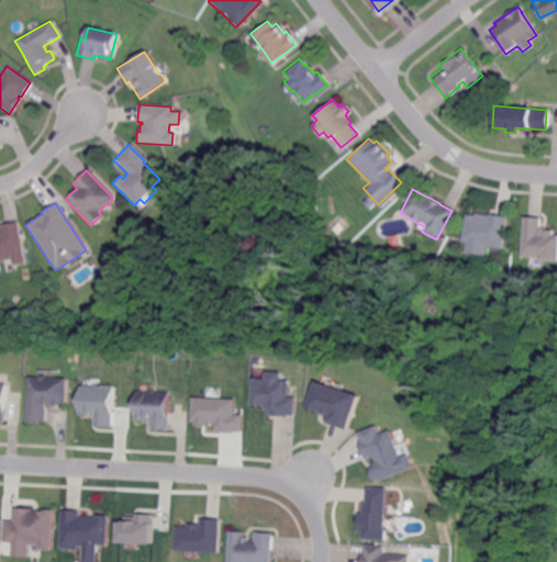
[(486,215),(486,213),(490,214),(501,216),(505,217),(499,249),(481,246),(466,243),(457,240),(463,214),(467,215),(472,215),(472,213),(486,215)]
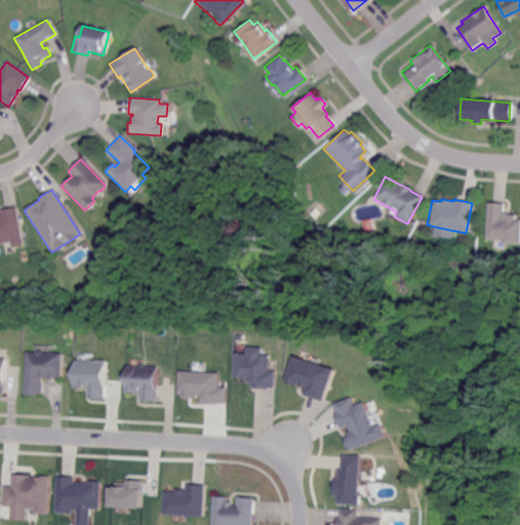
[(519,220),(519,245),(500,244),(501,241),(484,240),(486,203),(503,204),(503,213),(507,213),(507,215),(514,215),(514,219),(519,220)]
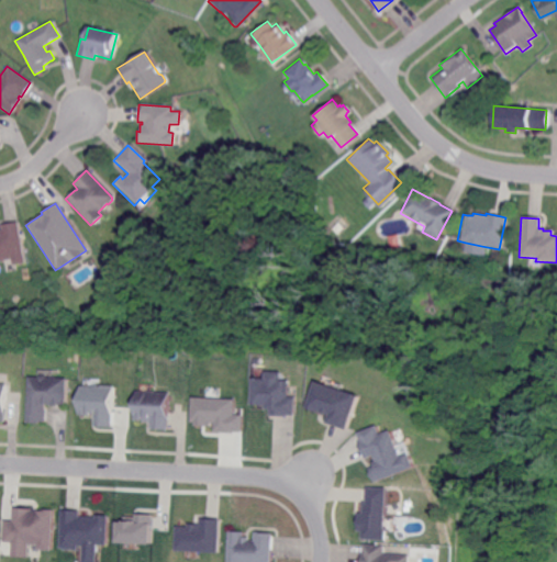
[(22,262),(10,265),(9,260),(0,261),(0,225),(15,222),(22,262)]
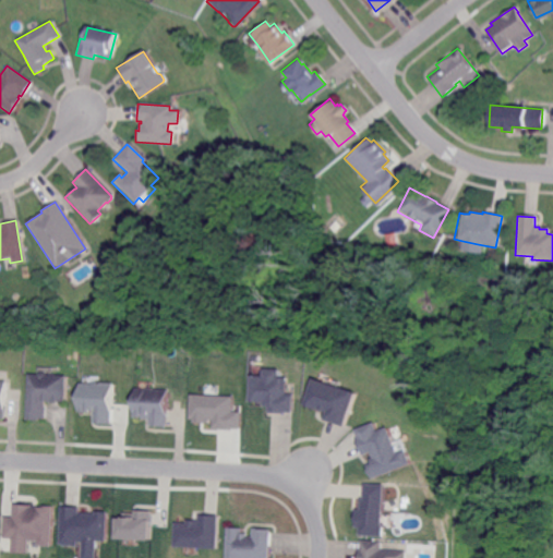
[(385,249),(383,235),(393,233),(396,246),(385,249)]
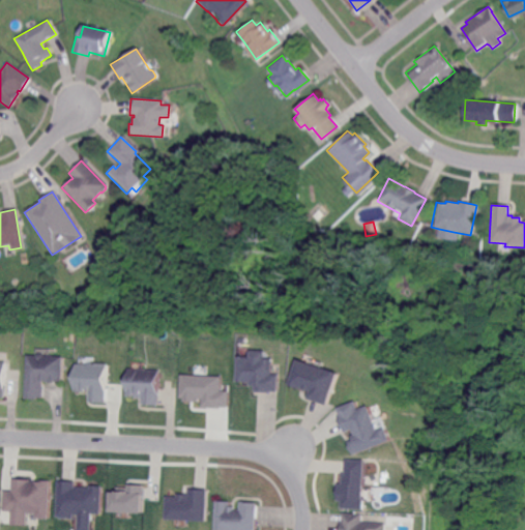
[(233,355),(232,382),(251,382),(251,390),(274,390),(274,373),(268,373),(268,357),(260,356),(260,349),(245,349),(245,356),(233,355)]
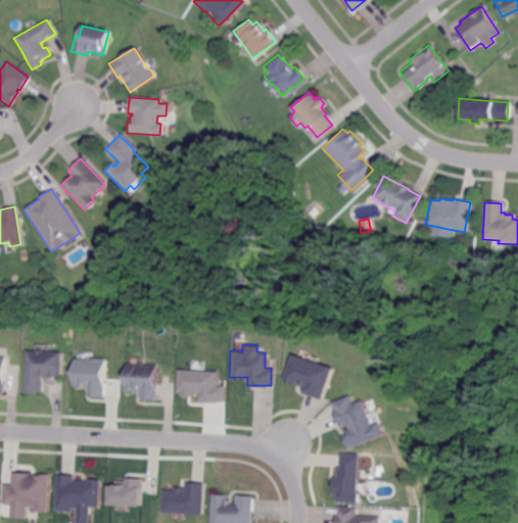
[(41,351),(59,352),(58,378),(39,377),(39,393),(33,393),(33,394),(22,394),(24,351),(34,351),(36,349),(39,349),(41,351)]
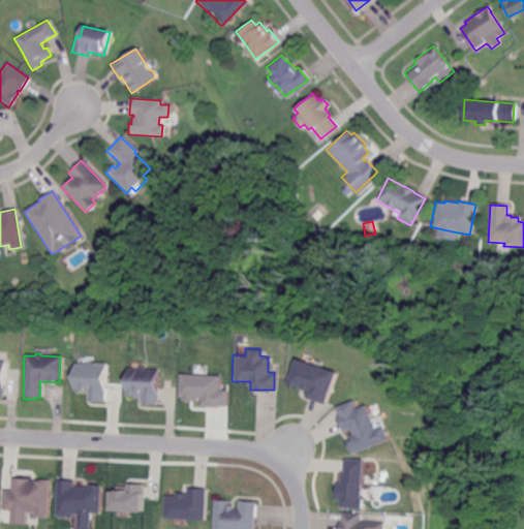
[(333,369),(291,359),(285,383),(307,389),(305,397),(326,402),(333,369)]
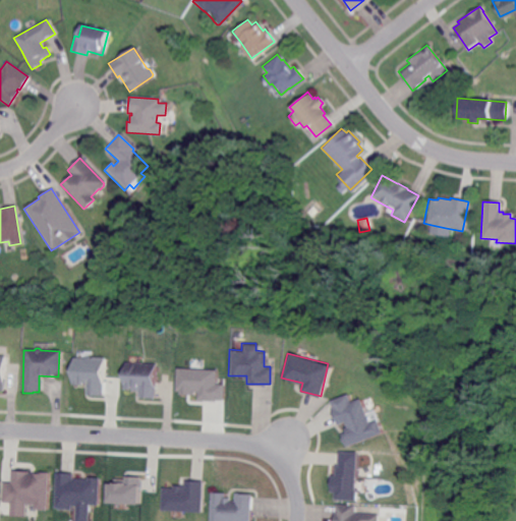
[(101,356),(70,355),(69,384),(83,384),(82,394),(100,395),(101,356)]
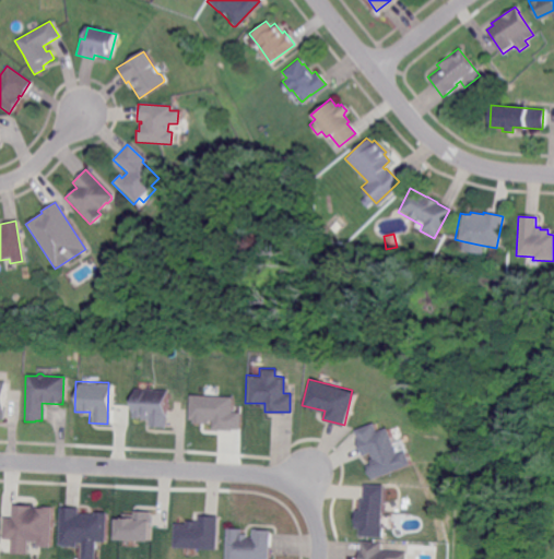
[(164,428),(148,427),(148,419),(131,419),(132,389),(165,391),(164,419),(164,428)]
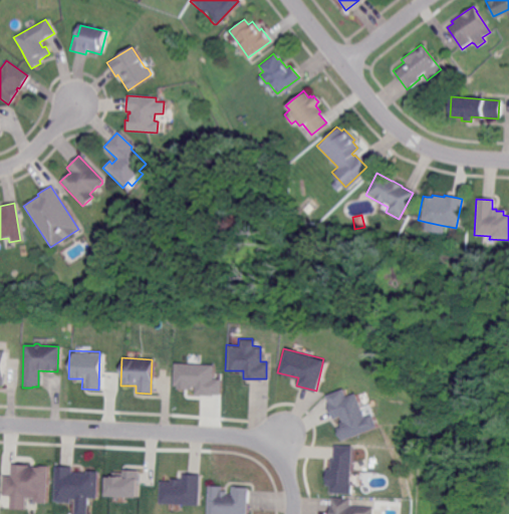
[(210,363),(171,362),(171,387),(193,388),(193,394),(218,395),(218,377),(210,377),(210,363)]
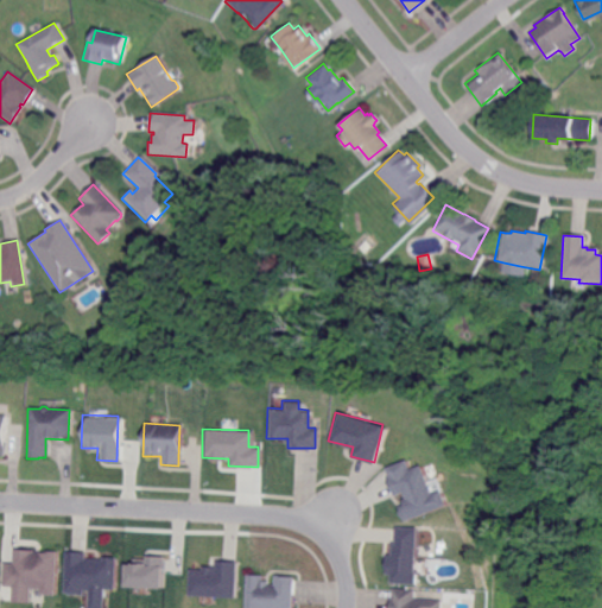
[(409,470),(420,467),(428,486),(429,485),(431,491),(429,492),(431,495),(439,492),(445,507),(404,523),(398,507),(403,505),(401,502),(400,500),(405,499),(403,493),(393,496),(384,469),(405,461),(409,470)]
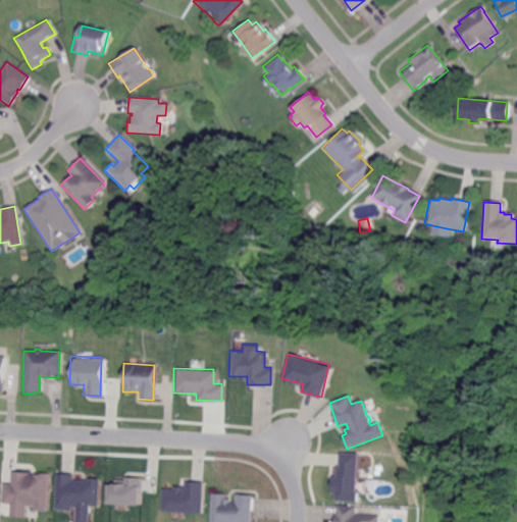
[(355,500),(356,452),(337,452),(337,475),(331,475),(330,500),(355,500)]
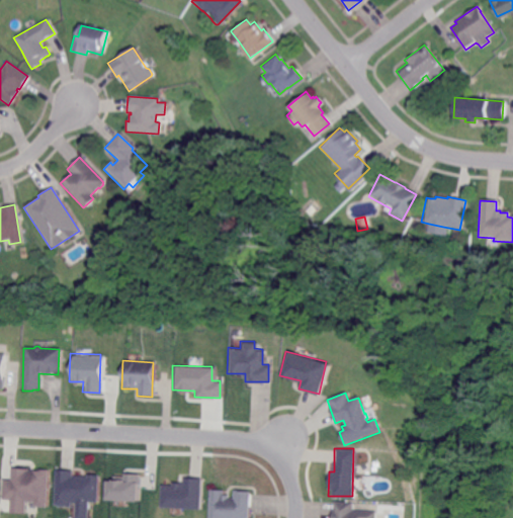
[(41,471),(41,470),(47,470),(45,508),(32,507),(32,502),(24,502),(24,514),(9,513),(9,501),(1,500),(2,481),(9,481),(10,468),(28,469),(28,470),(41,471)]
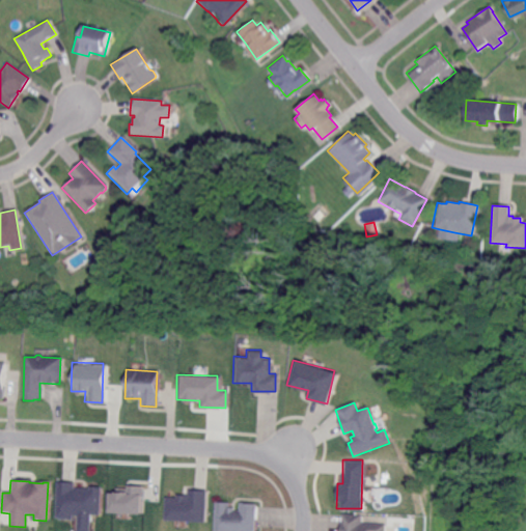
[(87,490),(87,486),(100,487),(99,515),(90,514),(89,524),(77,523),(77,515),(72,515),(71,521),(58,521),(58,519),(54,519),(56,482),(74,483),(73,488),(87,490)]
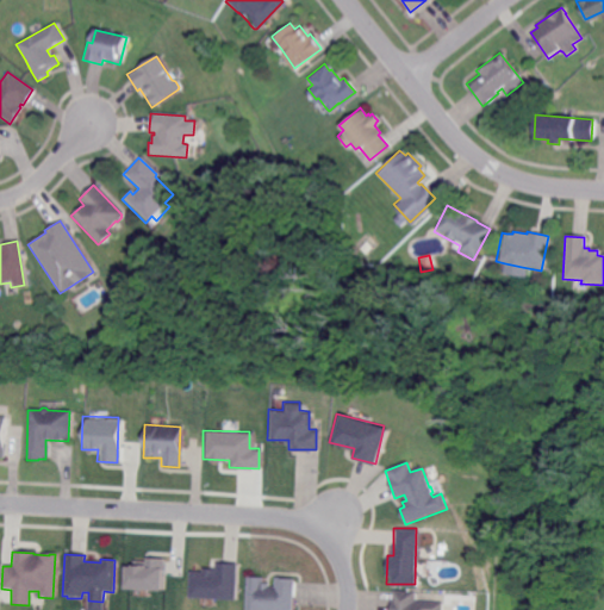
[(160,589),(161,560),(123,559),(123,587),(160,589)]
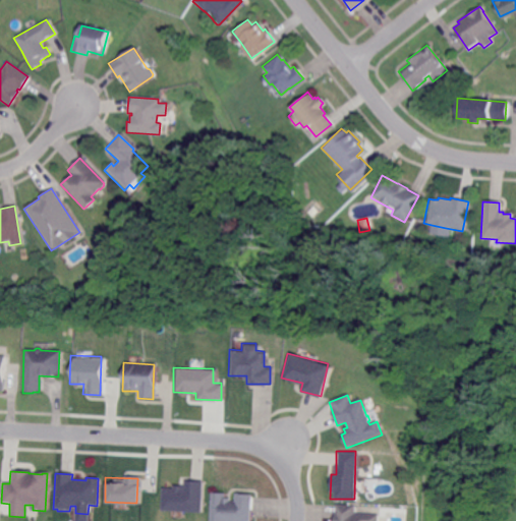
[(159,485),(159,510),(198,511),(199,479),(182,478),(182,486),(159,485)]
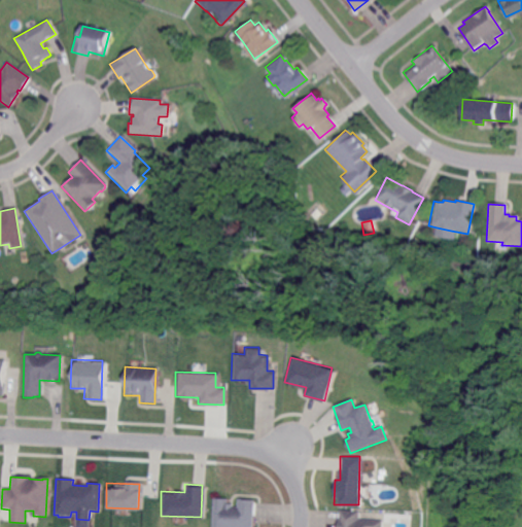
[(236,507),(237,500),(253,501),(251,526),(210,526),(213,498),(227,499),(227,504),(231,504),(231,507),(236,507)]
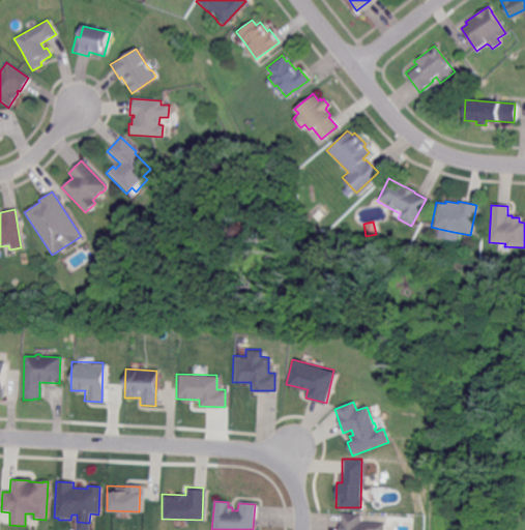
[(359,523),(383,524),(382,529),(338,529),(339,522),(340,522),(341,513),(360,514),(359,523)]
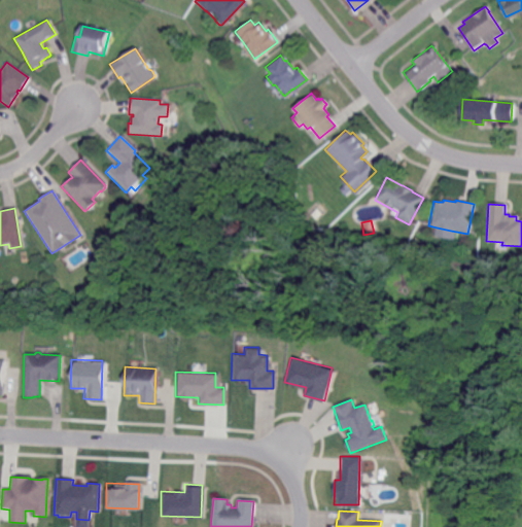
All buildings are outlined.
